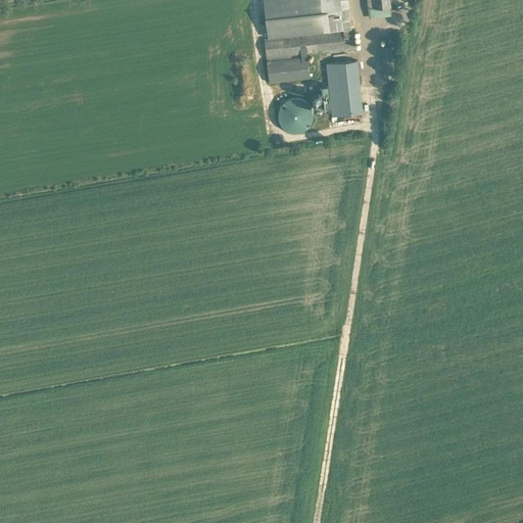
[(265,0),(266,3),(268,31),(268,38),(265,38),(267,57),(270,82),(311,77),(307,52),(357,47),(354,29),(352,29),(348,0),(265,0)]
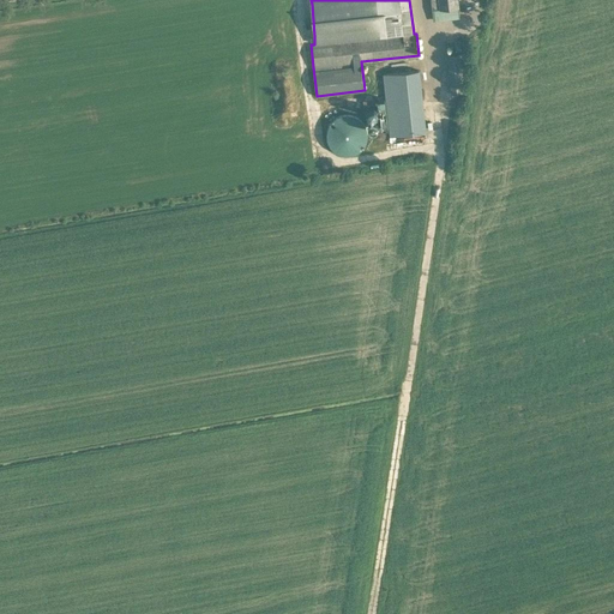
[(432,0),(434,19),(461,16),(458,0),(432,0)]
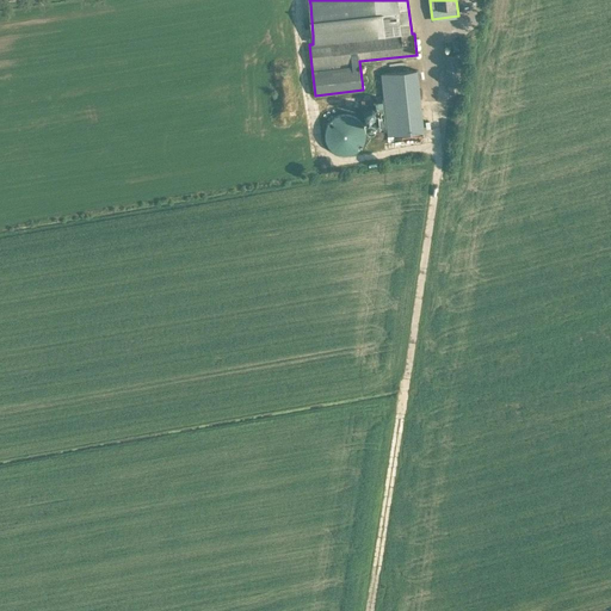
[(476,10),(463,10),(464,29),(476,29),(476,10)]
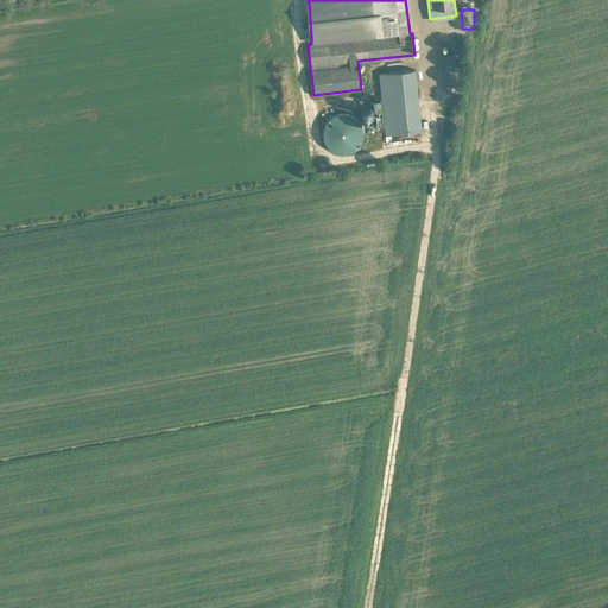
[(415,69),(380,73),(386,134),(422,131),(415,69)]
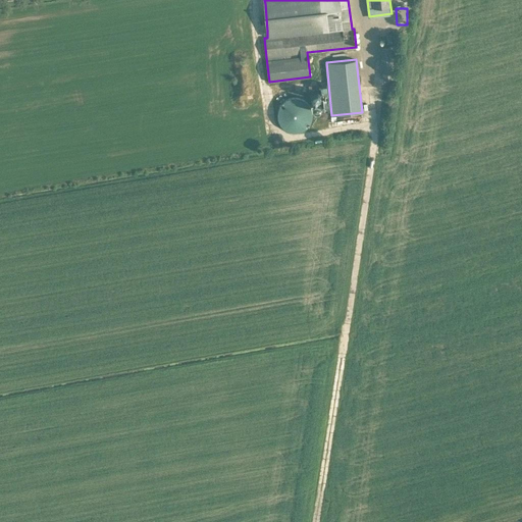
[(277,112),(277,114),(277,115),(277,117),(277,118),(278,120),(279,121),(279,123),(280,124),(281,125),(282,126),(283,127),(284,128),(286,129),(288,131),(289,131),(291,132),(292,132),(294,132),(295,132),(297,132),(299,132),(300,132),(301,131),(303,131),(304,129),(306,128),(307,127),(308,126),(309,125),(310,124),(311,122),(311,121),(312,120),(312,118),(313,117),(313,115),(313,114),(313,112),(313,111),(312,109),(312,108),(311,106),(310,105),(310,104),(309,103),(308,101),(307,100),(305,99),(304,99),(303,98),(301,97),(300,97),(298,97),(297,96),(295,96),(294,96),(292,97),(291,97),(289,97),(288,98),(286,99),(284,100),(283,100),(282,102),(281,103),(280,104),(279,105),(278,106),(278,108),(277,109),(277,111),(277,112)]
